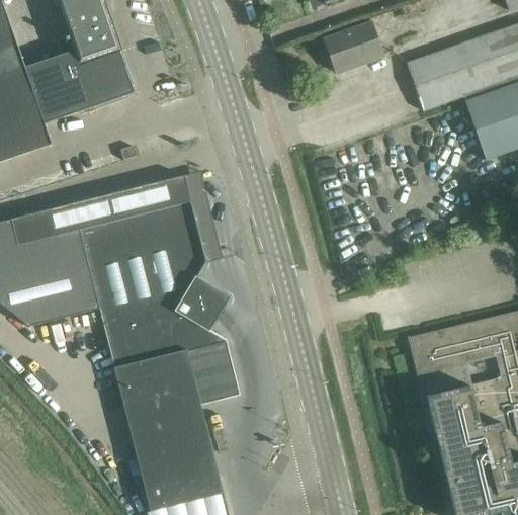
[(0,0),(0,161),(52,143),(45,123),(23,67),(1,0),(0,0)]
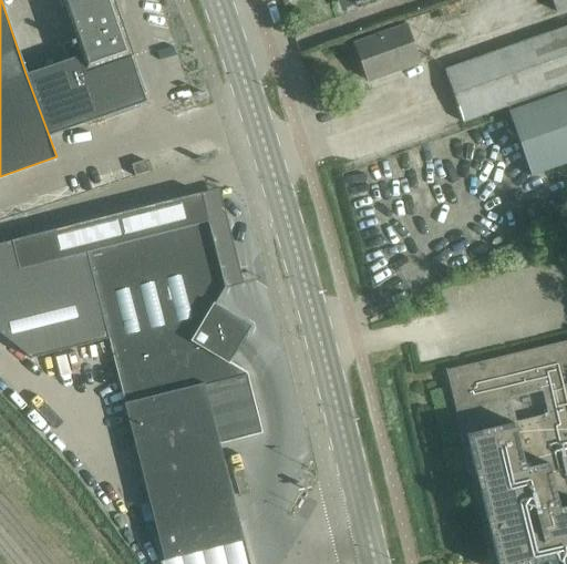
[(59,0),(64,13),(54,17),(63,44),(60,45),(65,60),(76,54),(83,73),(131,55),(134,54),(124,24),(114,0),(59,0)]
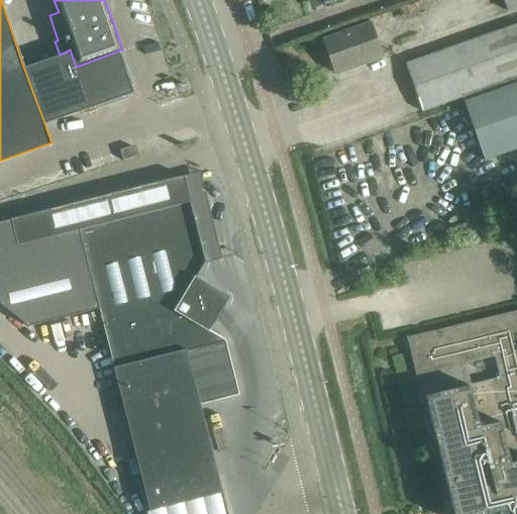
[(503,0),(507,9),(516,5),(516,0),(503,0)]
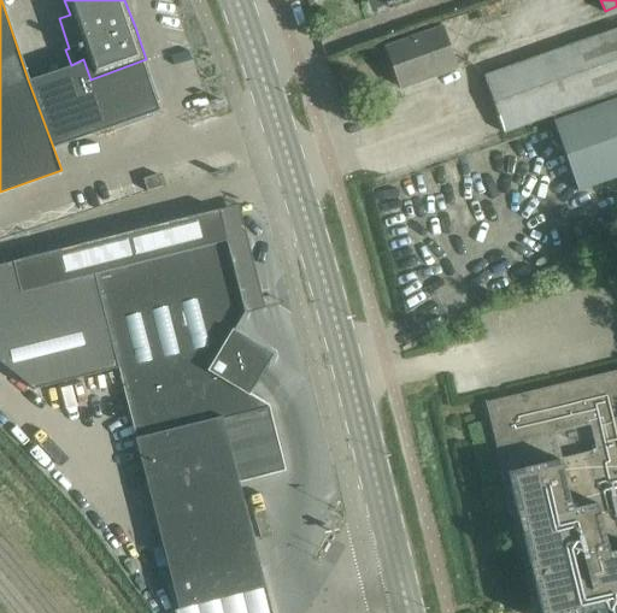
[(387,47),(400,86),(456,65),(442,27),(387,47)]
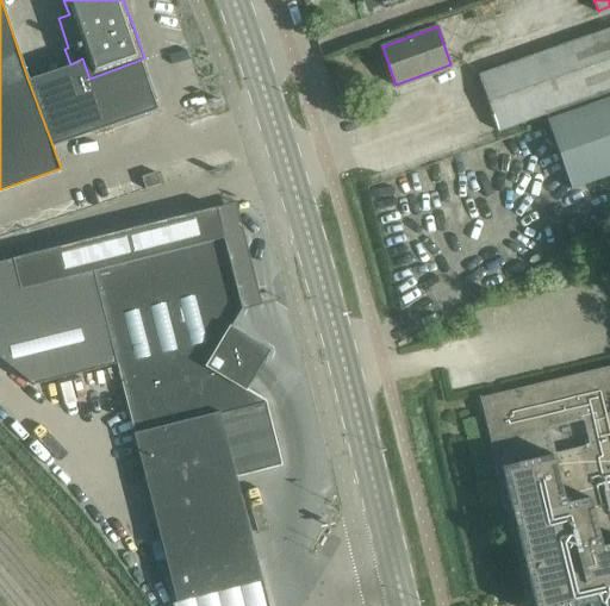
[(609,27),(479,74),(498,129),(546,112),(548,119),(609,97),(609,27)]
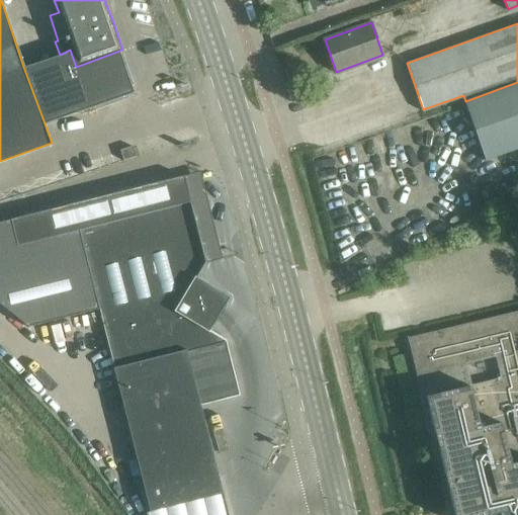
[(60,55),(23,67),(45,123),(134,92),(126,72),(119,51),(76,67),(70,50),(60,55)]
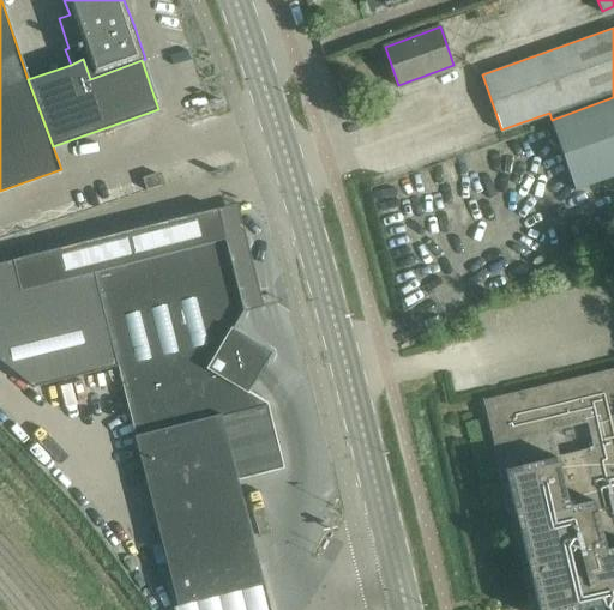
[(576,188),(613,174),(613,97),(552,120),(576,188)]
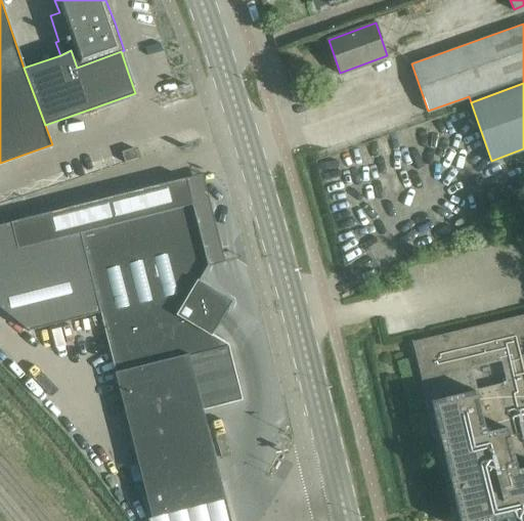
[(137,157),(134,146),(122,150),(125,161),(137,157)]
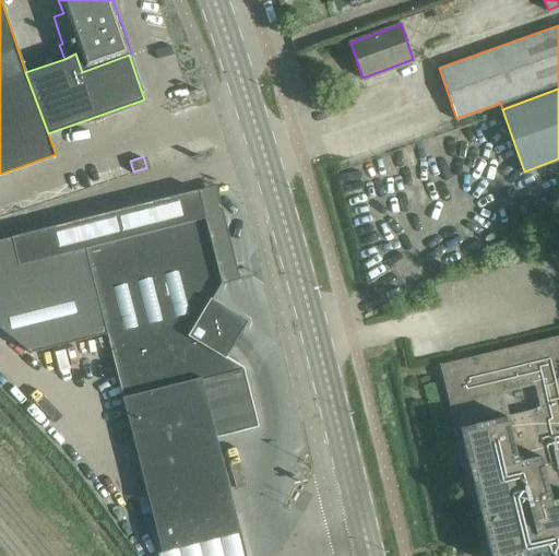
[(199,189),(12,236),(19,264),(86,248),(163,551),(240,531),(230,492),(215,436),(258,425),(242,366),(227,356),(237,339),(249,320),(212,298),(222,282),(206,217),(202,200),(199,189)]
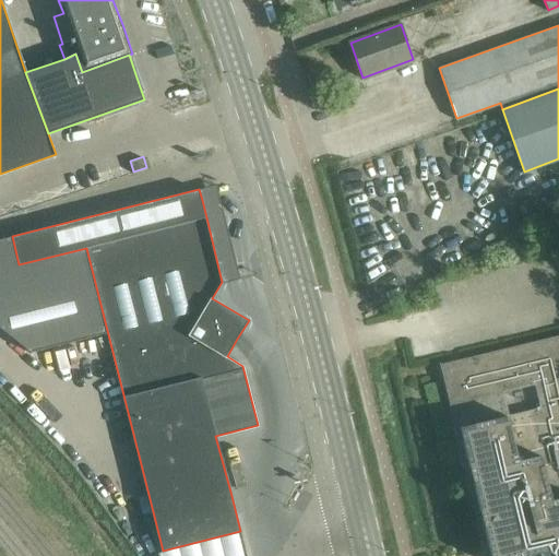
[(558,555),(558,335),(441,365),(458,429),(460,429),(472,476),(489,548),(491,555),(530,555),(540,554),(540,555),(558,555)]
